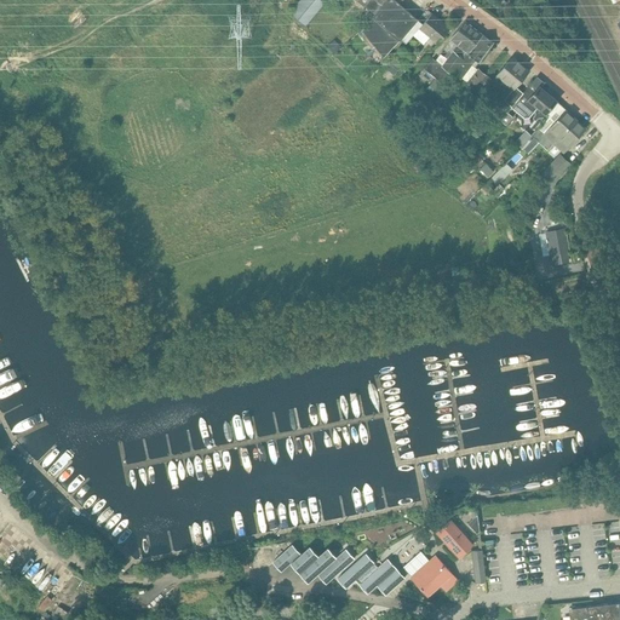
[(310,26),(326,0),(302,0),(293,13),(310,26)]
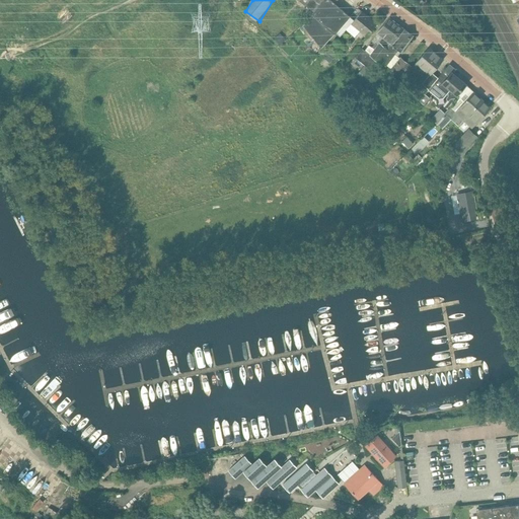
[(307,25),(324,48),(329,44),(331,40),(363,16),(353,31),(360,40),(376,27),(363,11),(359,8),(353,18),(339,0),(302,0),(308,3),(310,6),(317,11),(307,25)]
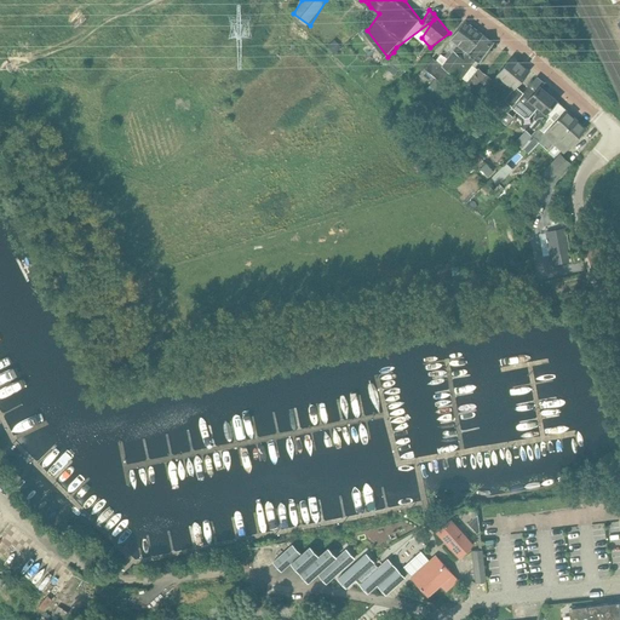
[(426,70),(445,85),(453,74),(478,85),(488,74),(483,69),(477,67),(492,49),(497,38),(483,33),(472,23),(464,19),(455,29),(453,36),(429,65),(426,70)]
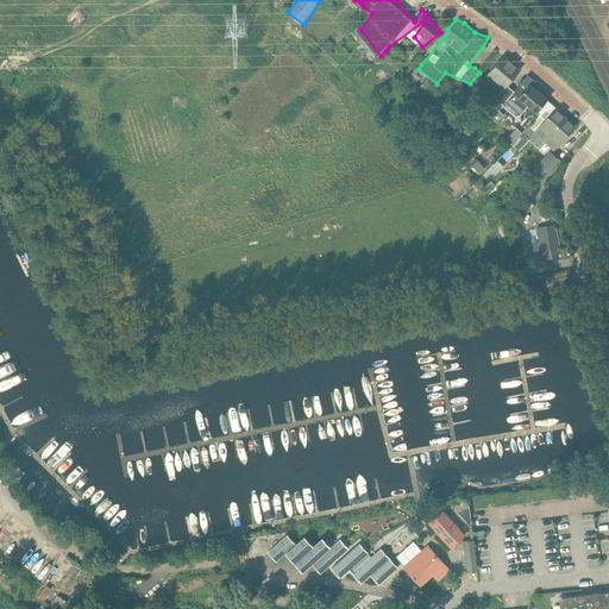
[(525,92),(519,86),(514,92),(502,105),(515,115),(520,115),(528,106),(538,114),(544,107),(550,101),(529,86),(525,92)]
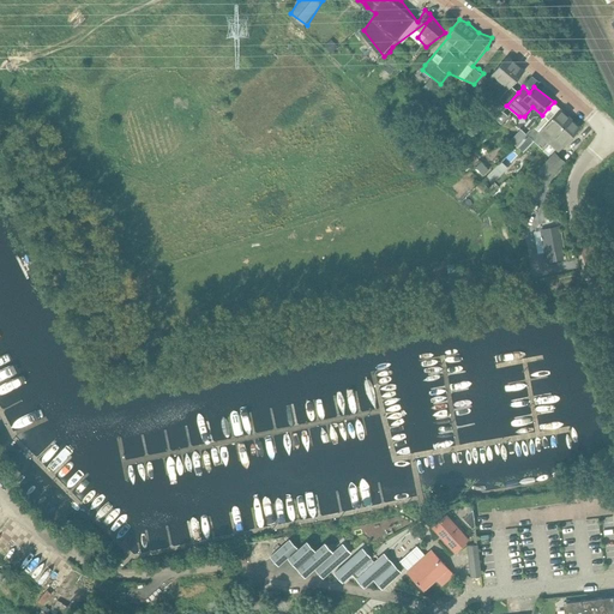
[(517,143),(512,149),(515,151),(518,148),(523,152),(524,151),(534,140),(543,148),(548,142),(570,119),(560,110),(557,115),(549,108),(542,115),(527,133),(517,143)]
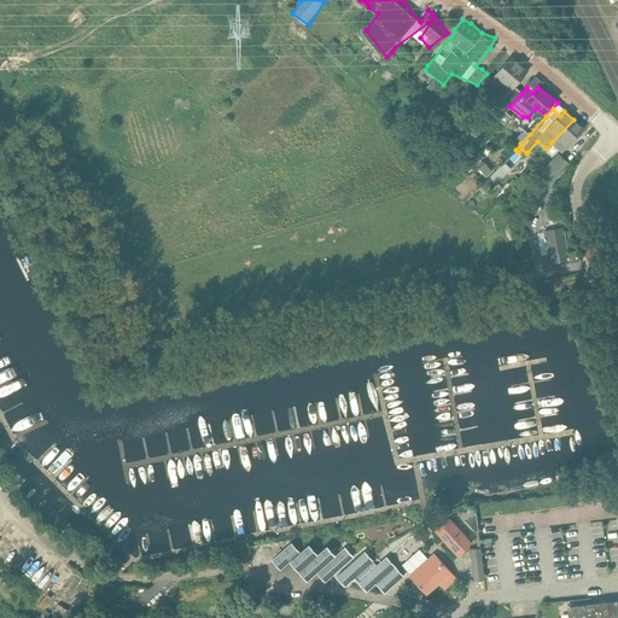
[(573,120),(552,143),(561,151),(583,128),(573,120)]
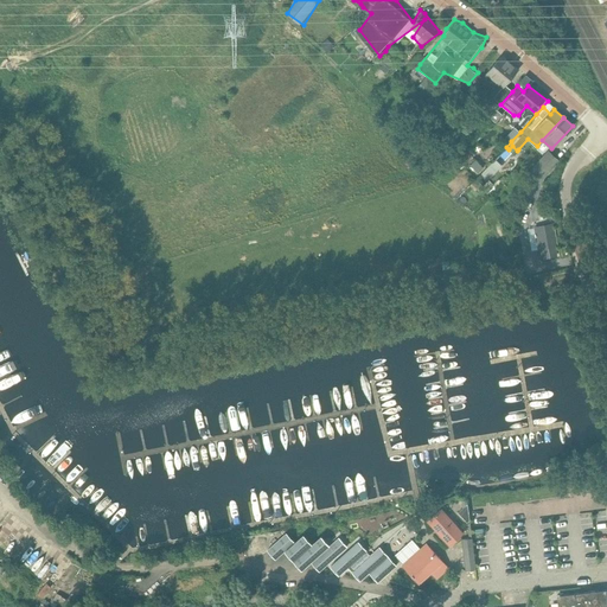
[(531,171),(542,179),(558,161),(548,152),(531,171)]
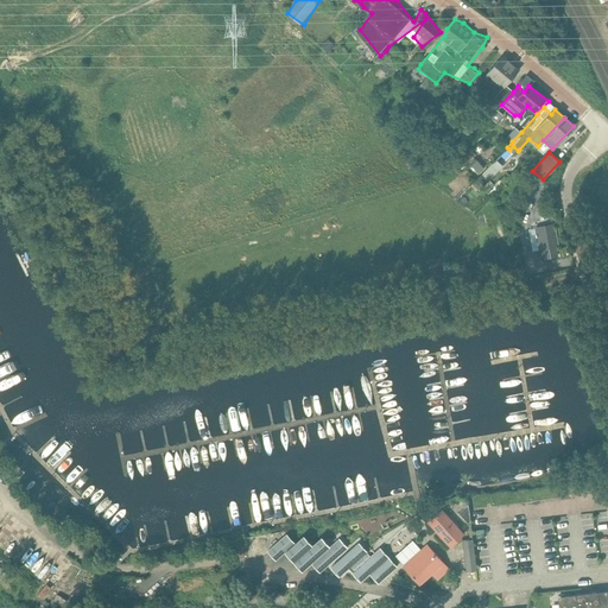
[(477,162),(472,166),(479,173),(485,169),(477,162)]
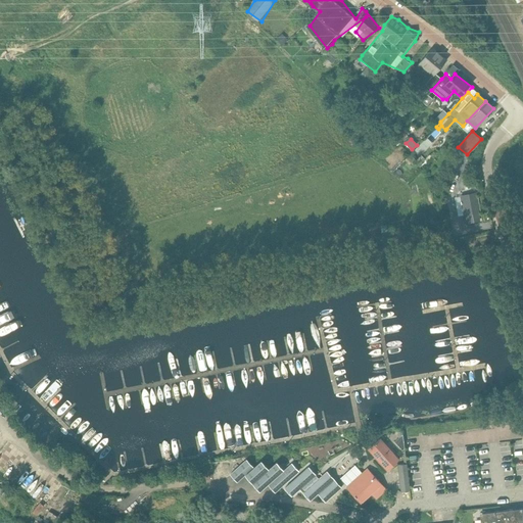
[(422,142),(411,155),(416,160),(428,148),(422,142)]
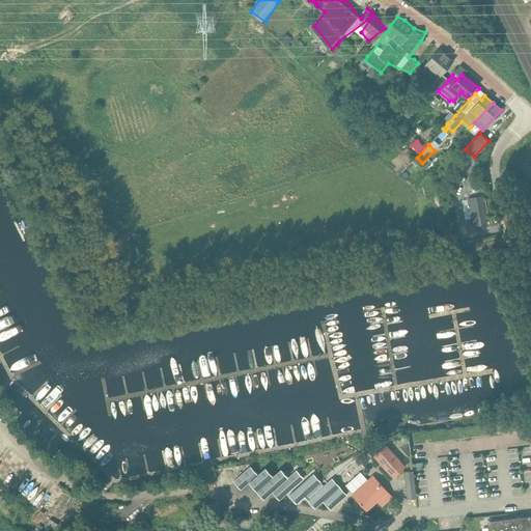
[(484,194),(468,197),(471,217),(487,214),(484,194)]
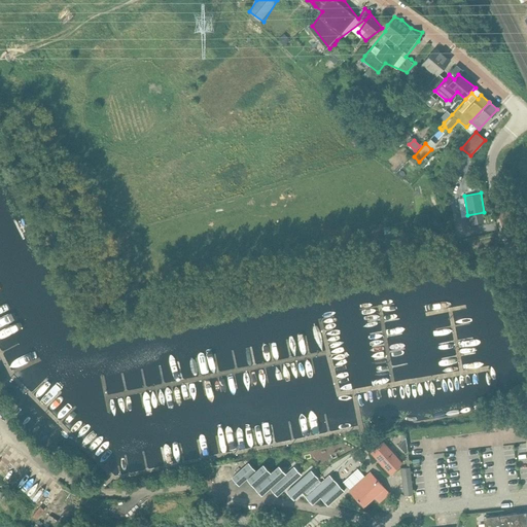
[(397,446),(406,454),(408,452),(406,442),(406,438),(401,442),(397,446)]
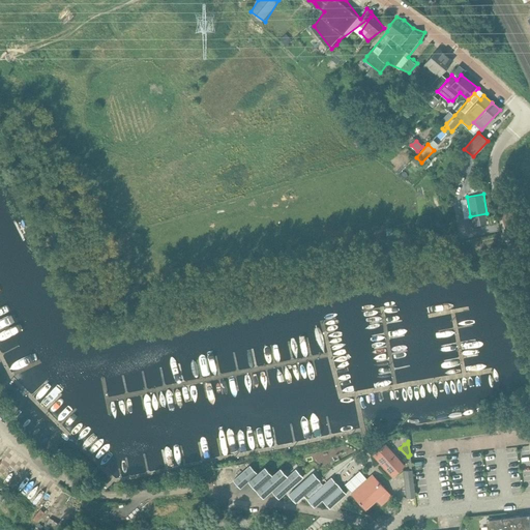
[(385,446),(375,455),(380,462),(381,463),(383,465),(389,471),(394,476),(398,473),(404,467),(401,464),(392,455),(385,446)]
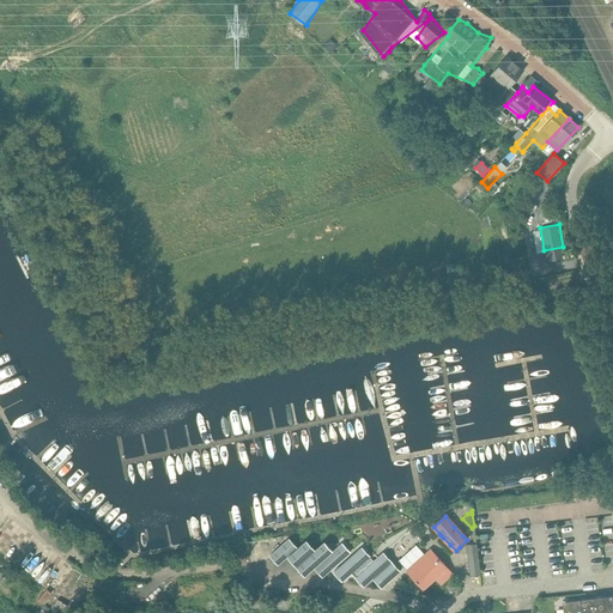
[(325,542),(315,551),(307,541),(297,548),(289,539),(269,556),(278,565),(287,557),(304,576),(314,568),(322,577),(350,552),(343,544),(333,552),(325,542)]
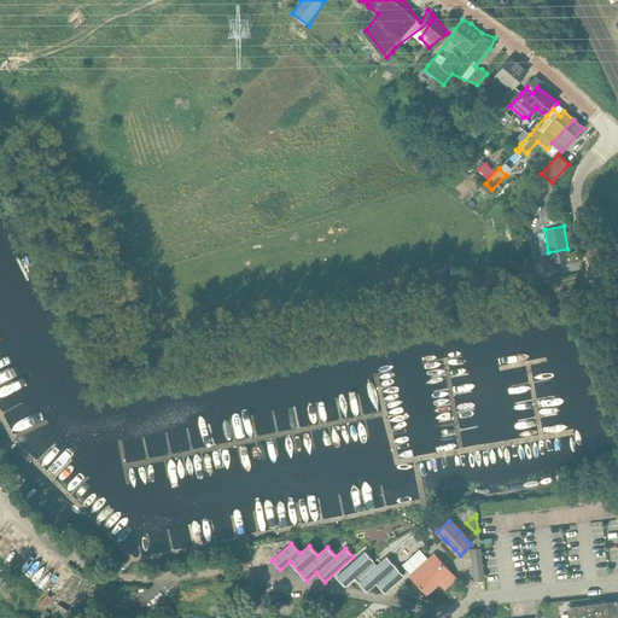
[(471,551),(473,572),(473,582),(484,581),(481,549),(471,551)]
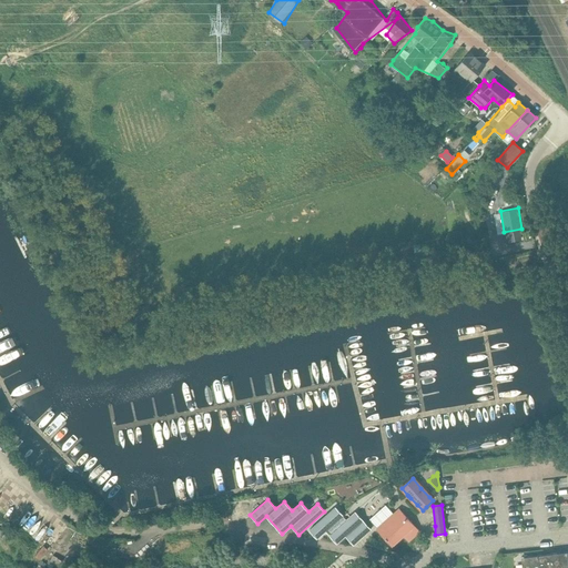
[(335,507),(310,530),(316,539),(325,531),(336,544),(345,536),(353,545),(371,529),(355,513),(343,524),(340,519),(343,516),(335,507)]
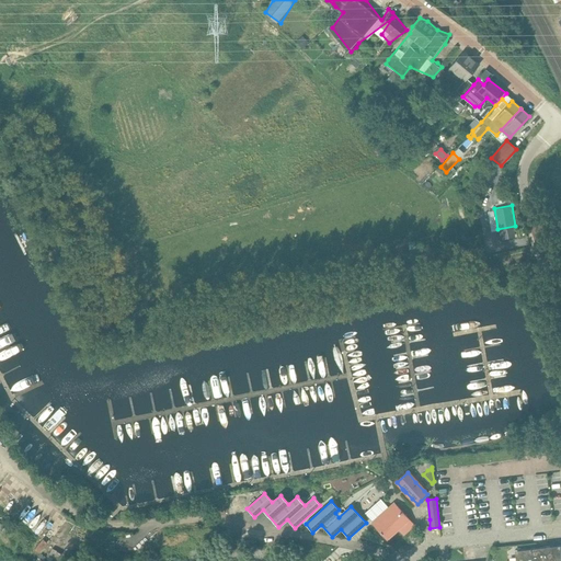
[(392,512),(375,527),(386,539),(397,529),(402,535),(410,528),(404,523),(408,519),(409,519),(395,503),(389,508),(392,512)]
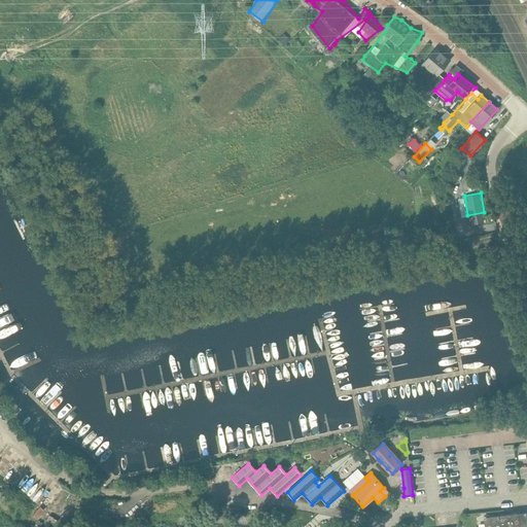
[(486,517),(484,517),(484,526),(526,526),(526,512),(486,517)]
